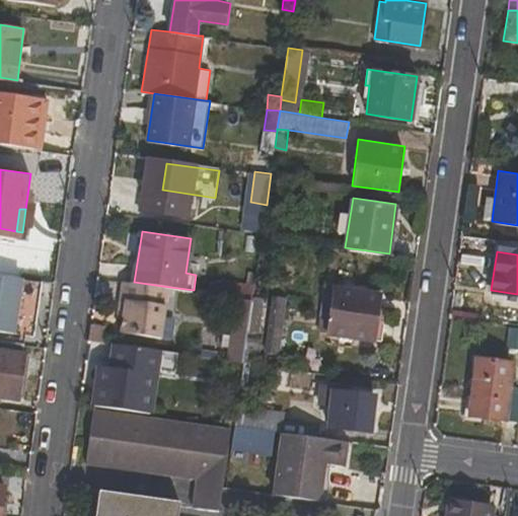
[(0,328),(34,335),(43,280),(0,274),(0,328)]
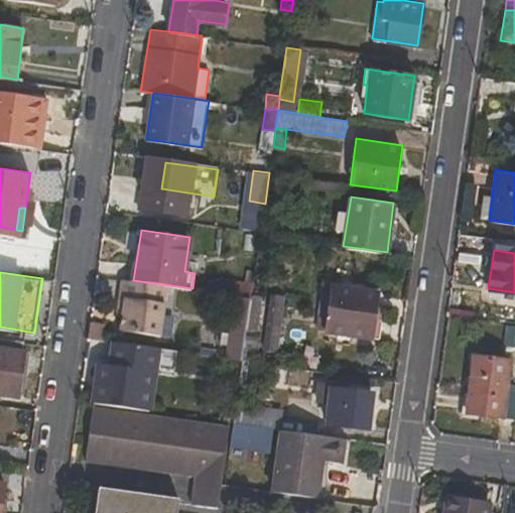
[(161,284),(133,280),(120,278),(118,294),(124,296),(122,312),(119,329),(161,335),(165,302),(159,301),(161,284)]
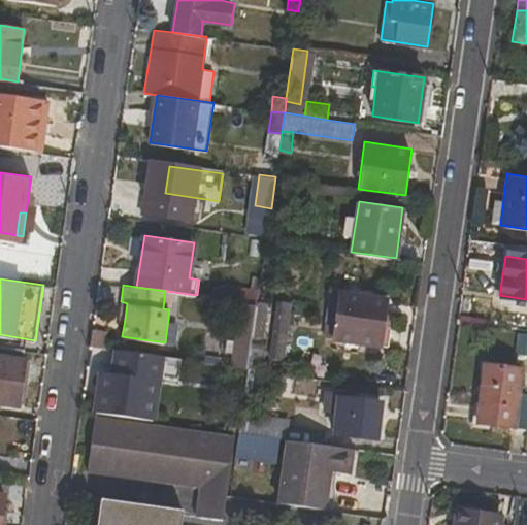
[(212,285),(211,298),(240,301),(257,303),(258,301),(259,291),(212,285)]
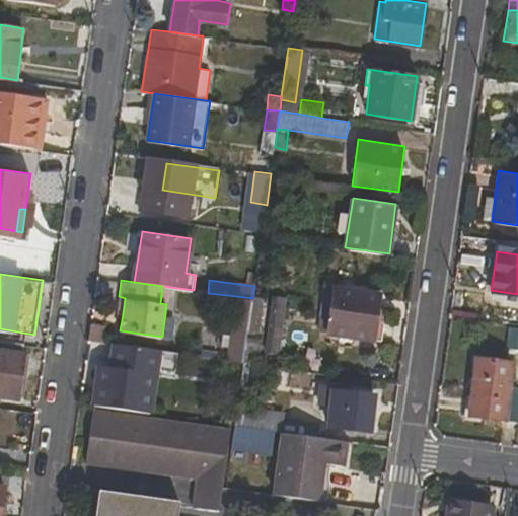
[(377,320),(381,293),(335,287),(333,300),(323,299),(322,316),(329,318),(328,333),(382,340),(385,320),(377,320)]
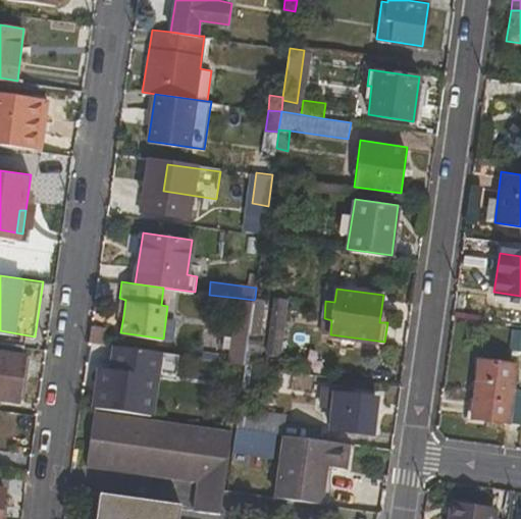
[(119,298),(117,316),(123,316),(125,300),(119,298)]
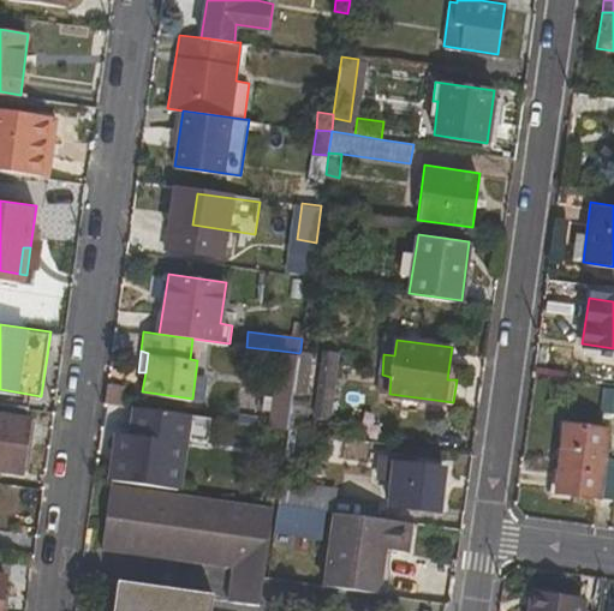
[(272,409),(269,426),(290,429),(293,402),(294,390),(299,353),(280,351),(274,394),(266,394),(263,408),(272,409)]
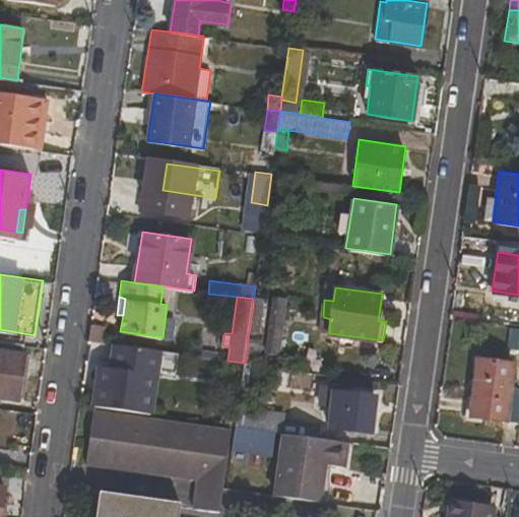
[(261,332),(265,298),(254,297),(253,299),(249,330),(261,332)]
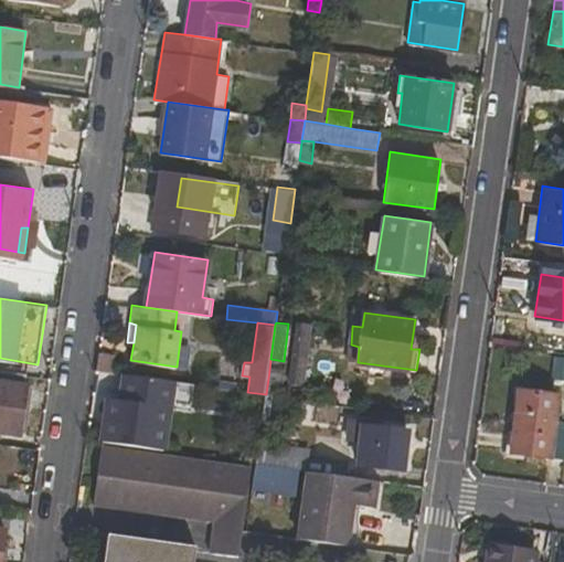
[(302,384),(309,332),(295,330),(288,383),(302,384)]
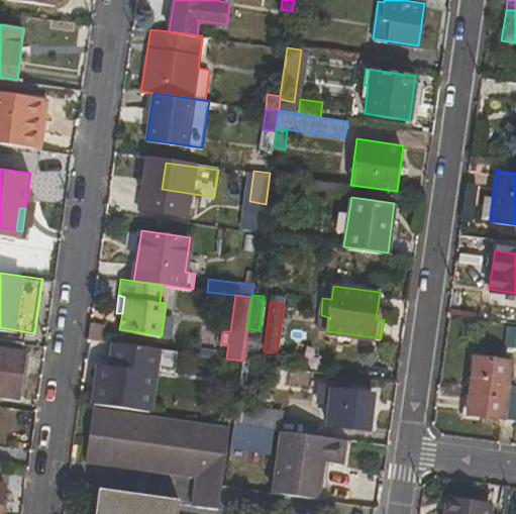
[(104,323),(89,320),(87,338),(102,341),(104,323)]
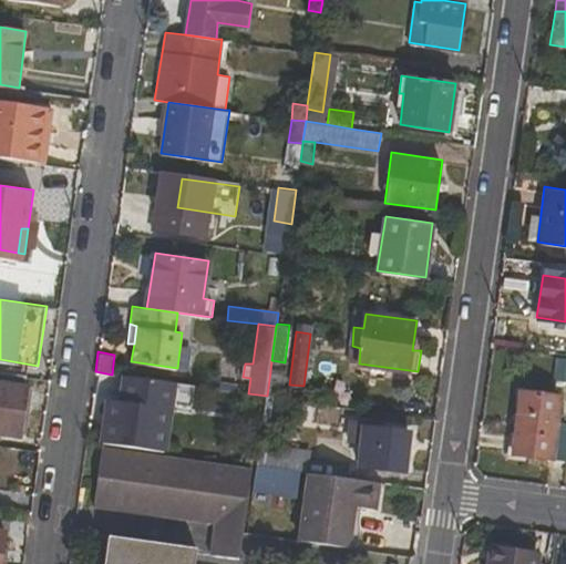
[(565,377),(565,358),(557,357),(554,376),(565,377)]
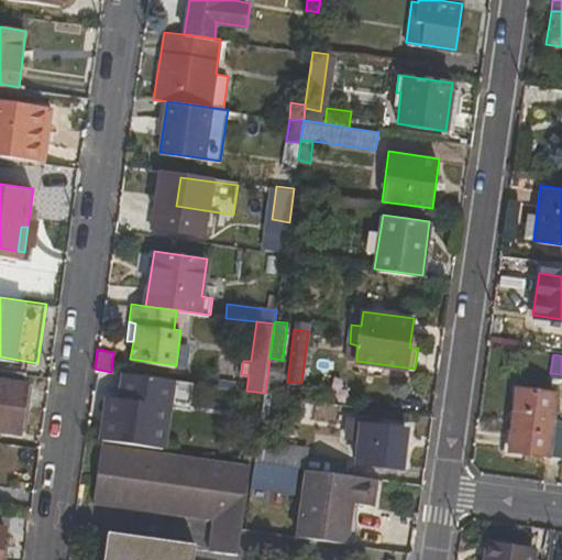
[(282,370),(268,369),(265,393),(287,396),(288,384),(281,383),(282,370)]
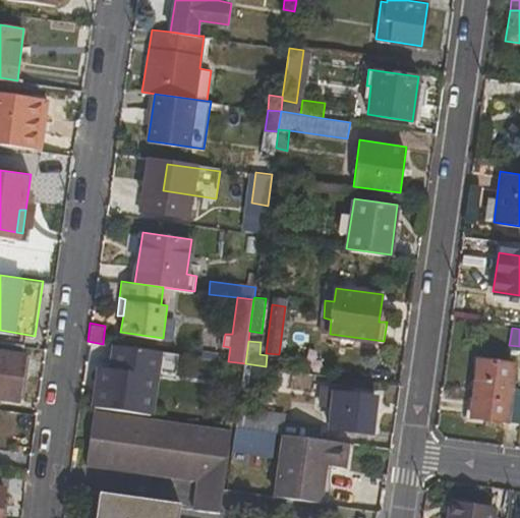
[(217,350),(200,348),(199,357),(216,359),(217,350)]
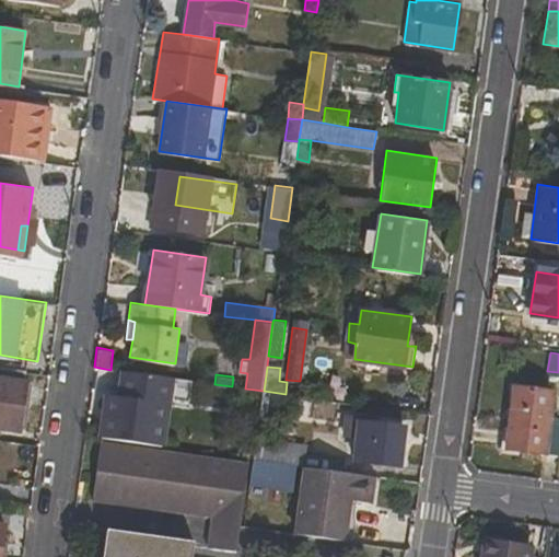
[(0,427),(20,430),(26,381),(0,376),(0,427)]
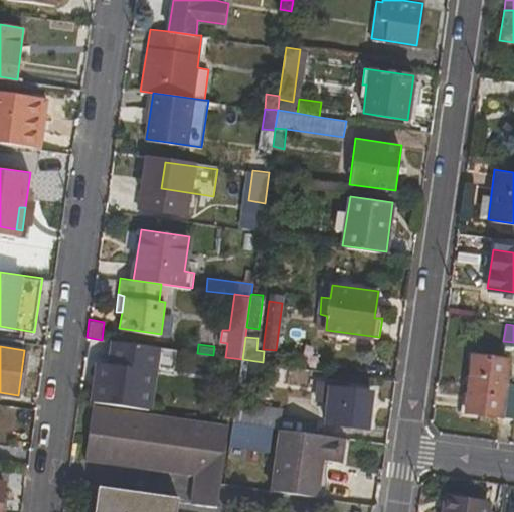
[(463,410),(502,415),(507,380),(510,359),(471,354),(463,410)]
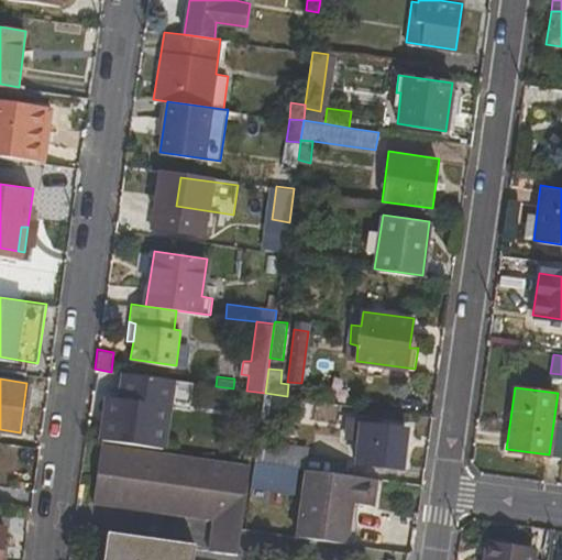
[(142,441),(147,403),(106,397),(102,436),(142,441)]
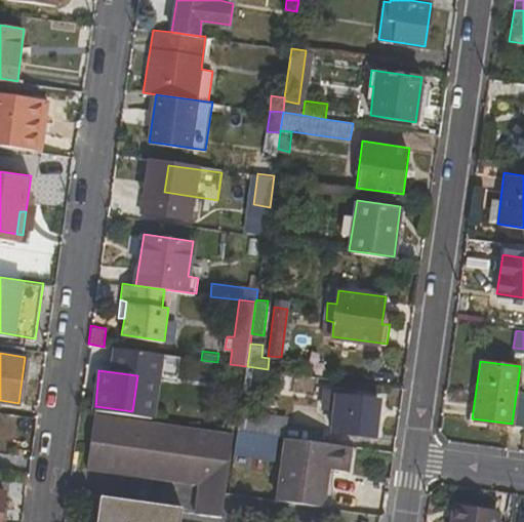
[(337,392),(337,388),(324,387),(321,408),(334,410),(332,431),(375,437),(380,398),(337,392)]
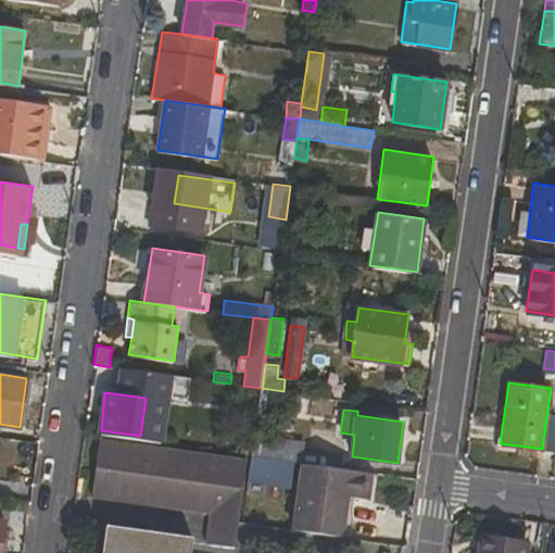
[(542,449),(554,451),(554,444),(554,412),(547,411),(542,449)]
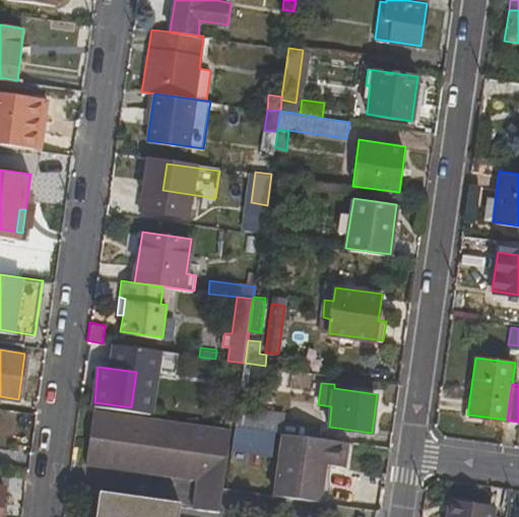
[(223,487),(232,430),(92,408),(85,462),(102,465),(195,478),(192,506),(219,511),(223,487)]
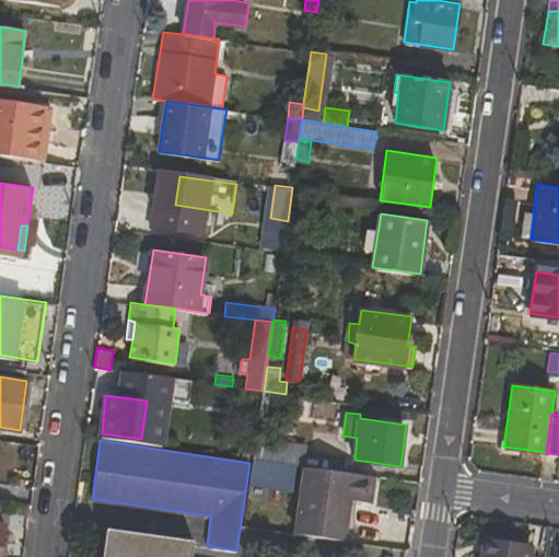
[(302,445),(256,440),(254,459),(283,462),(300,464),(302,445)]
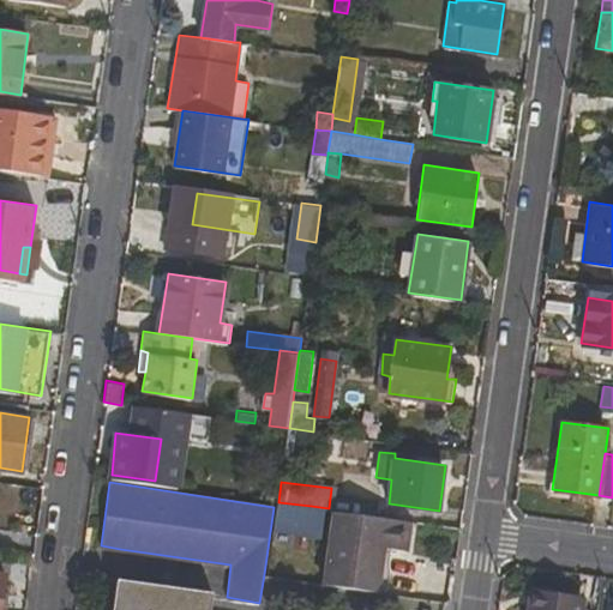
[(306,539),(311,506),(278,502),(274,535),(306,539)]
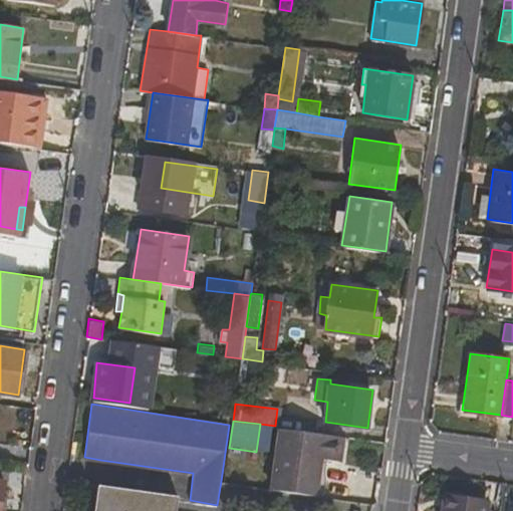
[(345,436),(278,426),(269,489),(315,496),(319,470),(320,458),(343,461),(345,436)]
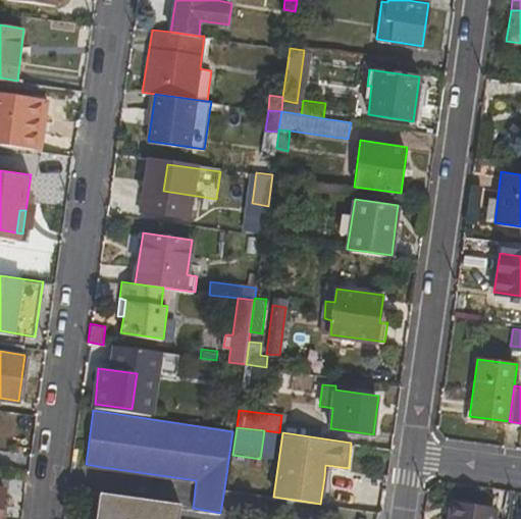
[(330,477),(324,477),(320,504),(327,504),(330,477)]
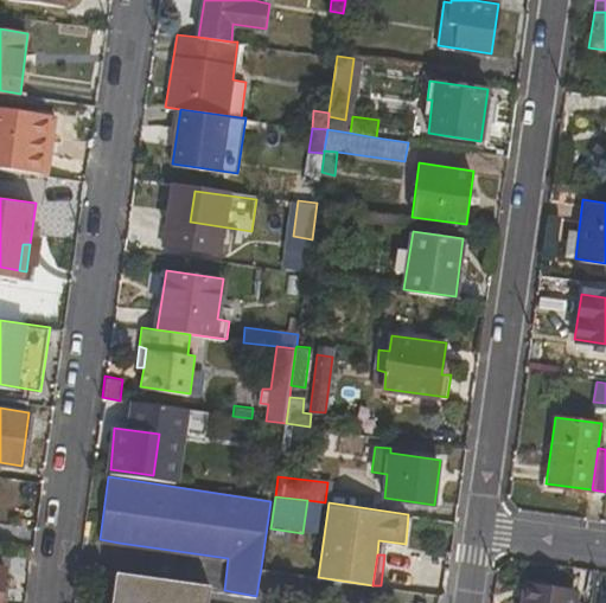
[(206,602),(209,585),(116,571),(110,602),(206,602)]
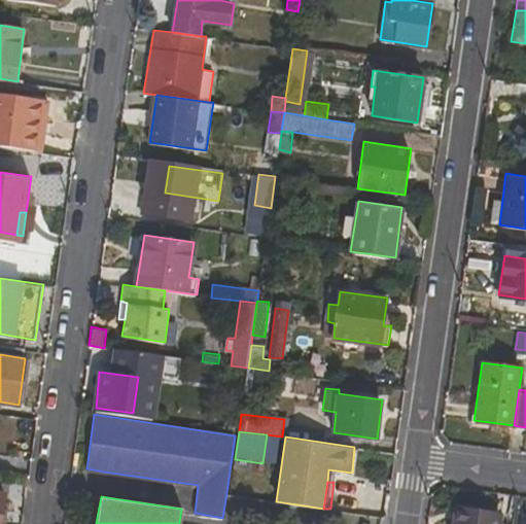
[(499,523),(500,512),(456,505),(453,523),(499,523)]
